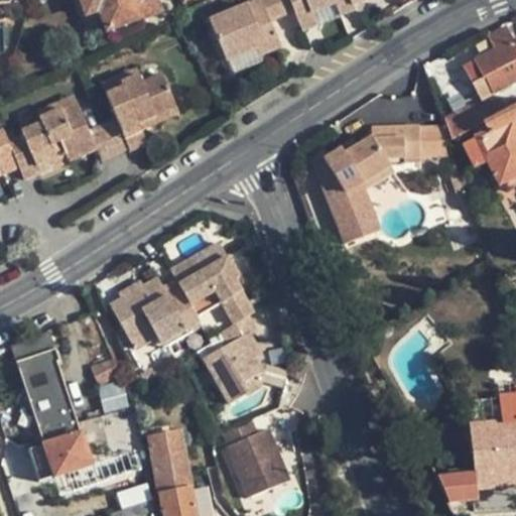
[(80,0),(86,15),(97,11),(104,31),(158,12),(153,0),(80,0)]
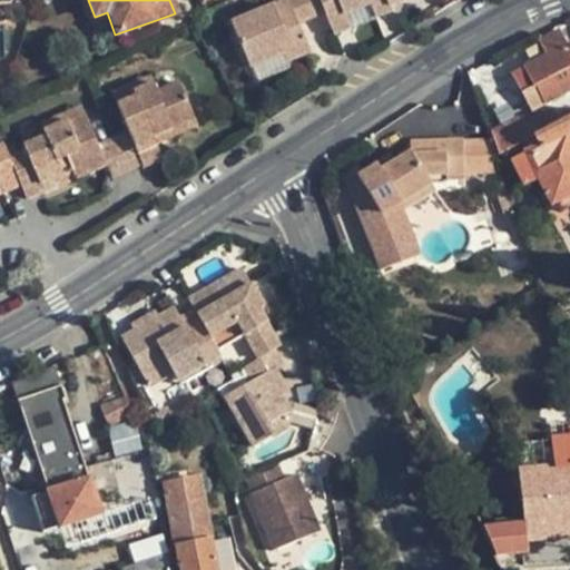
[(277,0),(281,5),(227,25),(244,67),(277,53),(281,64),(301,56),(291,26),(306,19),(303,11),(307,0),(277,0)]
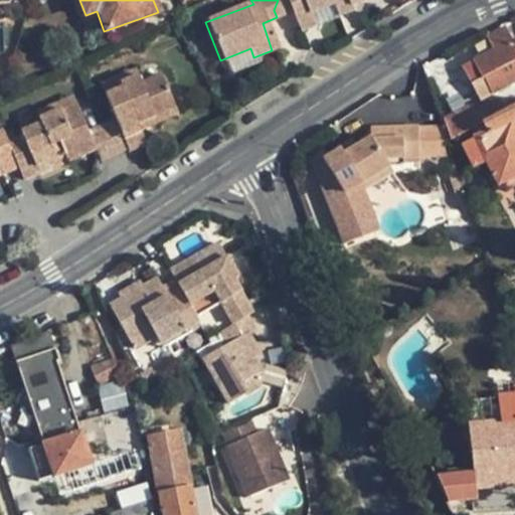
[(278,0),(274,10),(277,17),(285,14),(279,0),(278,0)]
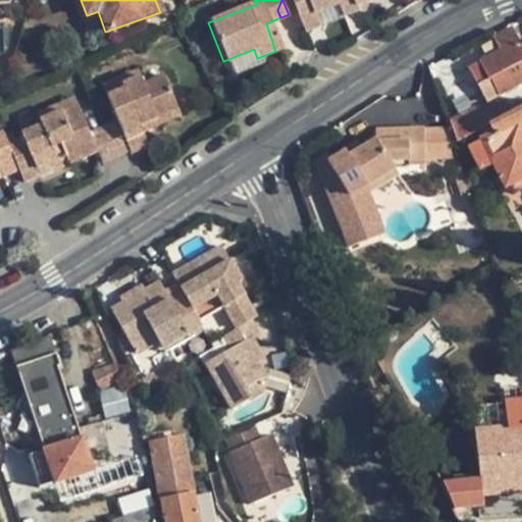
[(282,0),(289,14),(298,36),(313,30),(309,15),(330,7),(327,0),(282,0)]
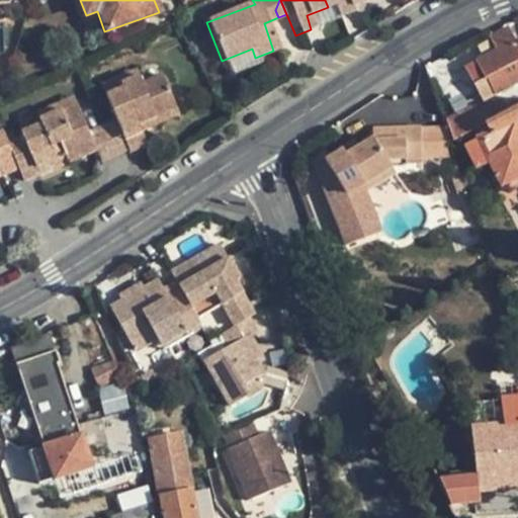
[(325,0),(328,7),(331,14),(334,20),(348,14),(346,8),(342,0),(343,0),(325,0)]
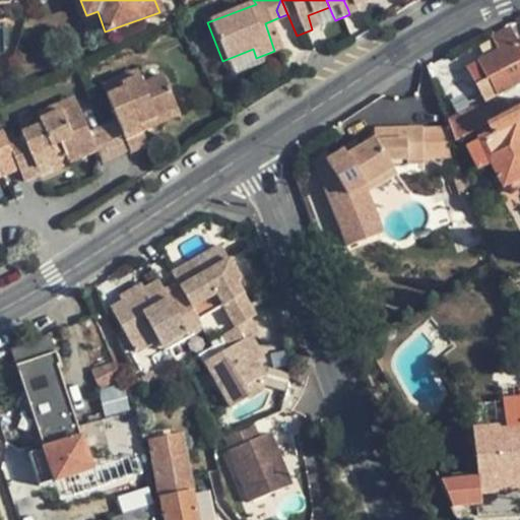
[(369,0),(344,0),(343,0),(347,8),(369,0)]
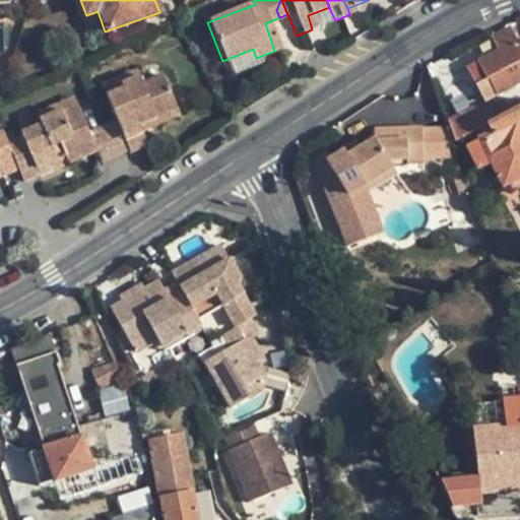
[(519,38),(517,40),(509,26),(492,36),(499,49),(477,60),(486,77),(476,83),(484,100),(519,80),(519,38)]
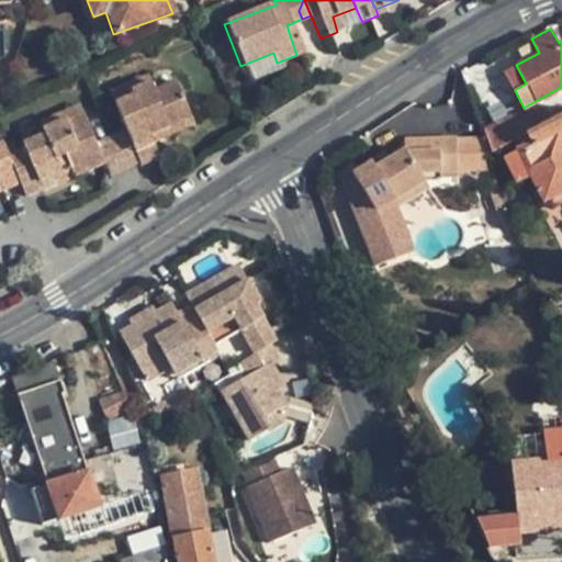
[(279,69),(277,63),(273,53),(240,66),(246,81),(279,69)]
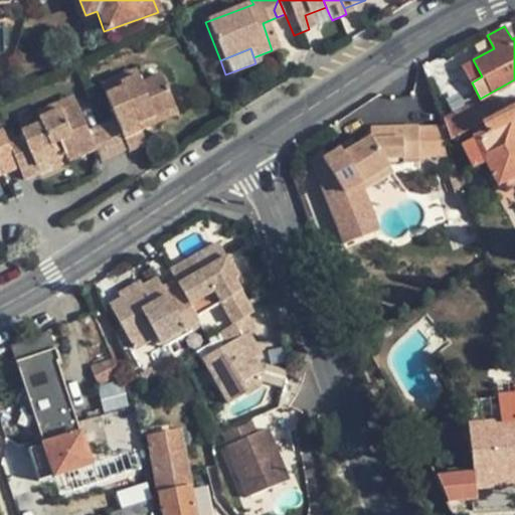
[(98,83),(103,96),(122,88),(120,82),(137,75),(134,67),(98,83)]
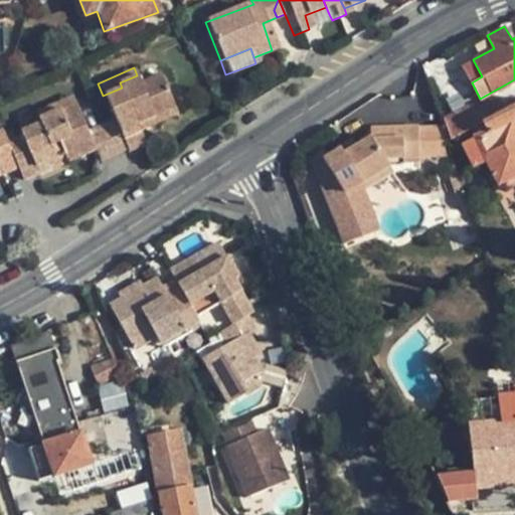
[(113,121),(126,151),(127,150),(144,142),(140,133),(137,124),(174,108),(160,74),(141,83),(137,75),(120,82),(122,88),(103,96),(113,121)]
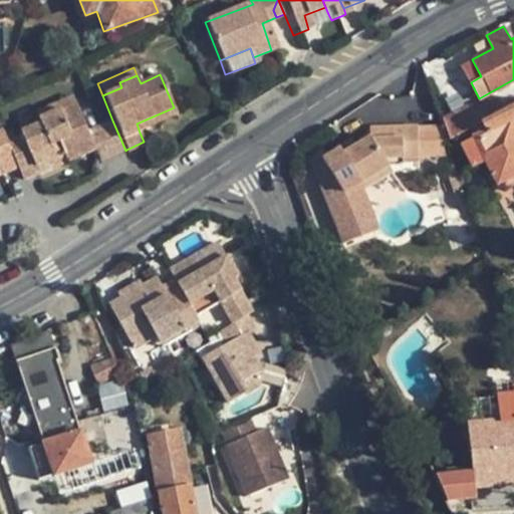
[(35,110),(38,118),(74,103),(70,95),(35,110)]
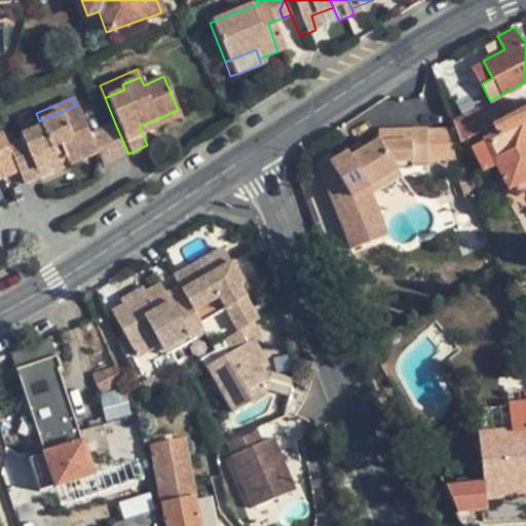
[(525,119),(525,105),(499,119),(493,123),(497,133),(472,146),(483,170),(496,163),(509,187),(525,177),(525,128),(523,122),(525,119)]
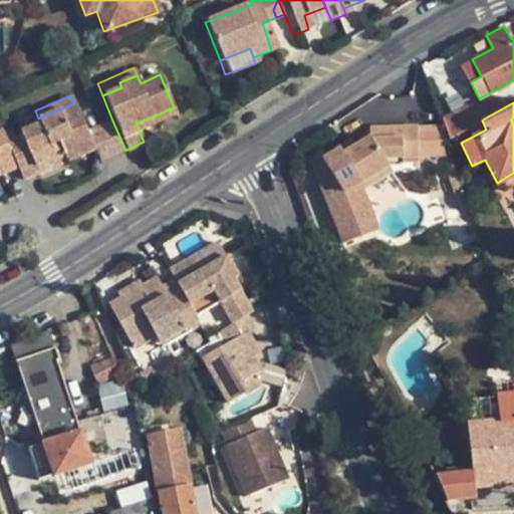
[(21,137),(7,143),(18,170),(22,180),(37,175),(33,166),(62,154),(65,162),(93,151),(86,132),(74,103),(38,118),(40,123),(19,133),(21,137)]
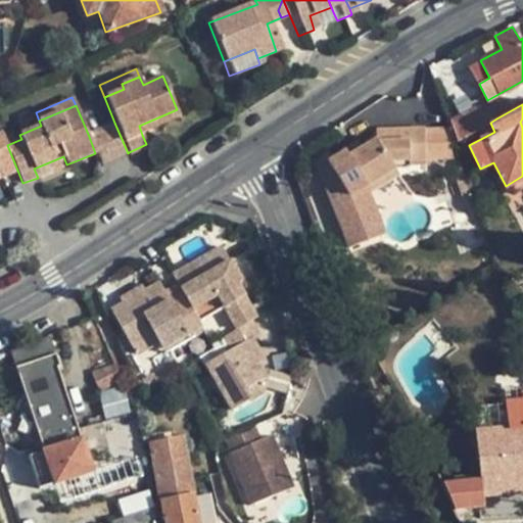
[(489,106),(452,125),(457,140),(490,123),(496,119),(489,106)]
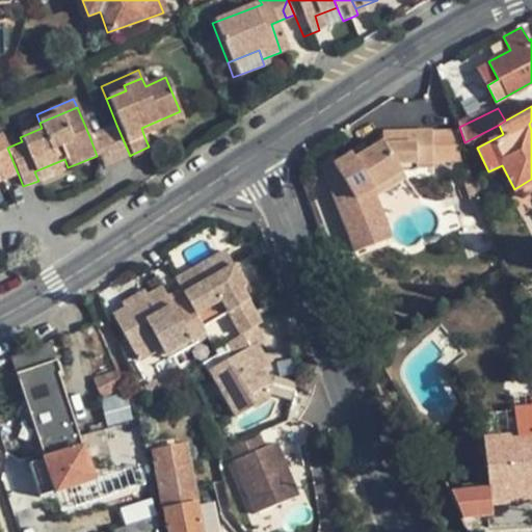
[(183,120),(180,111),(141,128),(144,137),(183,120)]
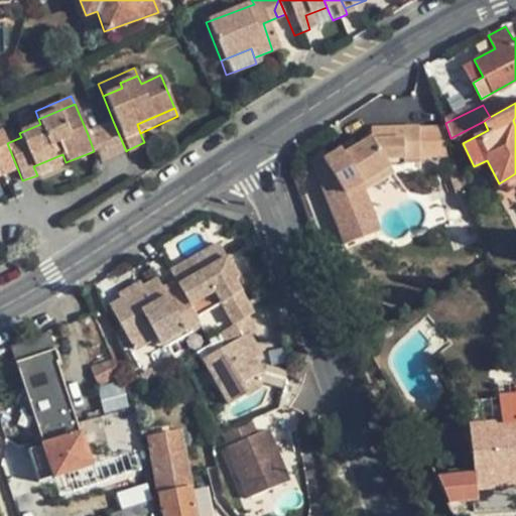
[(100,163),(126,151),(113,121),(87,132),(94,151),(100,163)]
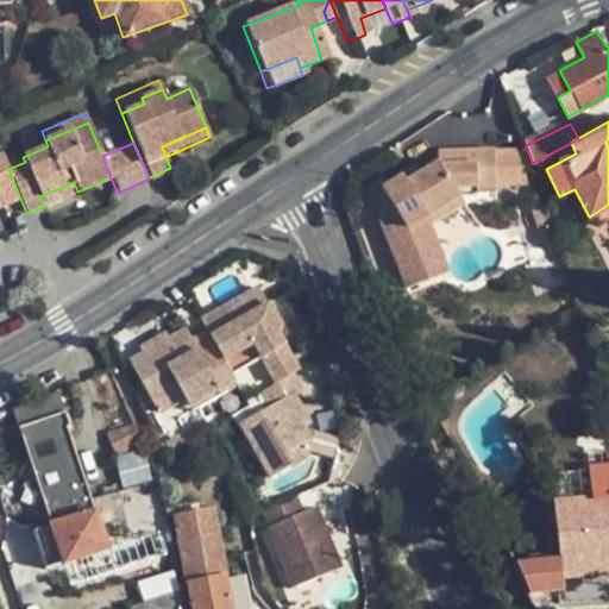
[(425,214),(459,193),(477,193),(477,184),(494,183),(526,182),(525,146),(439,150),(439,158),(421,169),(405,180),(400,173),(381,184),(405,223),(424,212),(425,214)]
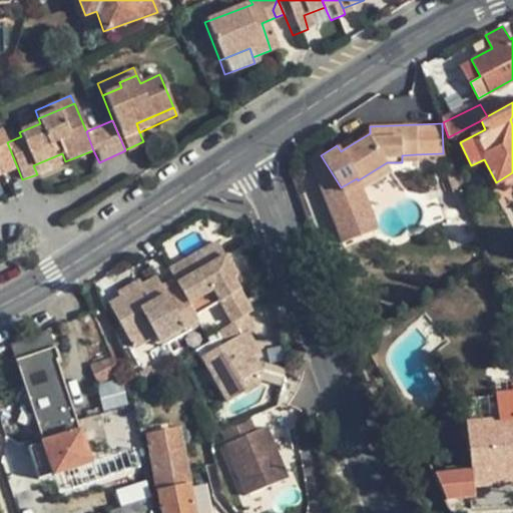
[(0,169),(2,175),(18,169),(7,142),(2,130),(0,131),(0,169)]
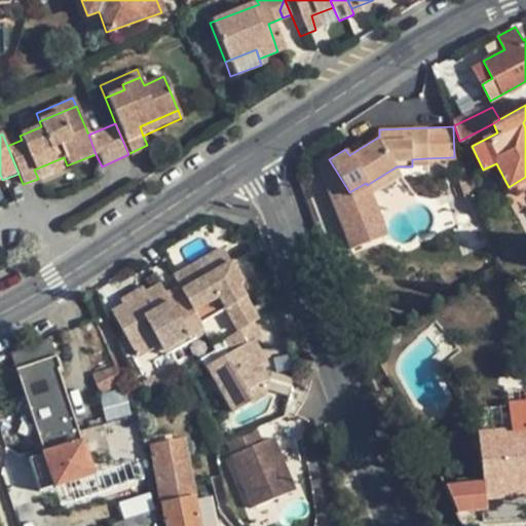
[(360,140),(350,146),(345,149),(349,155),(364,146),(360,140)]
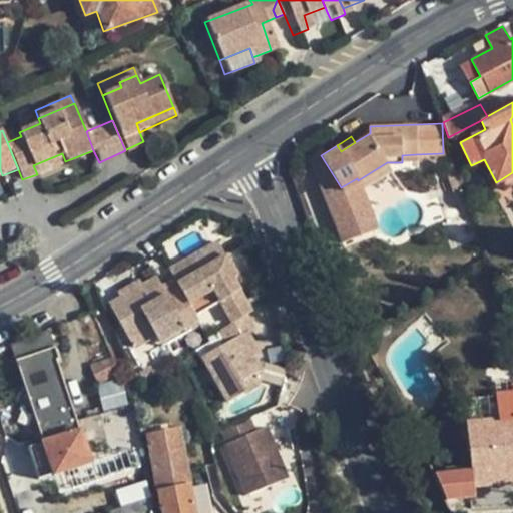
[(37,174),(65,161),(62,153),(33,165),(37,174)]
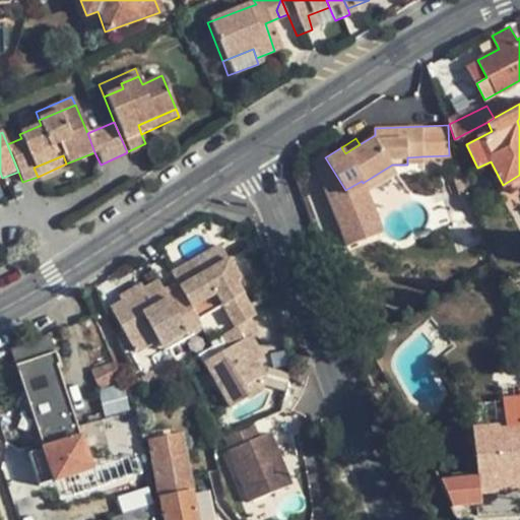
[(421,166),(421,156),(407,157),(407,165),(407,167),(421,166)]
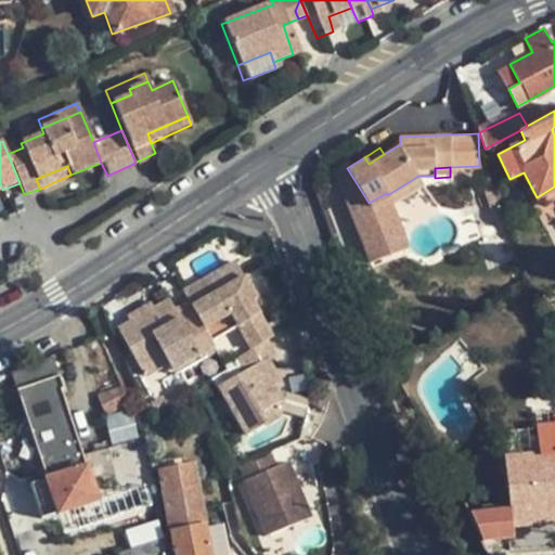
[(476,177),(479,188),(488,182),(486,173),(476,177)]
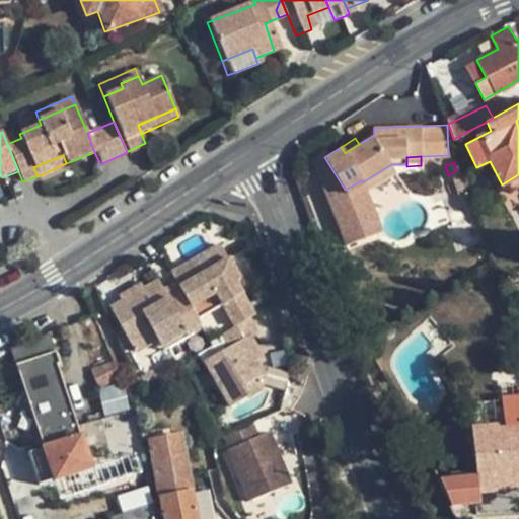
[(400,180),(391,164),(362,182),(371,198),(400,180)]
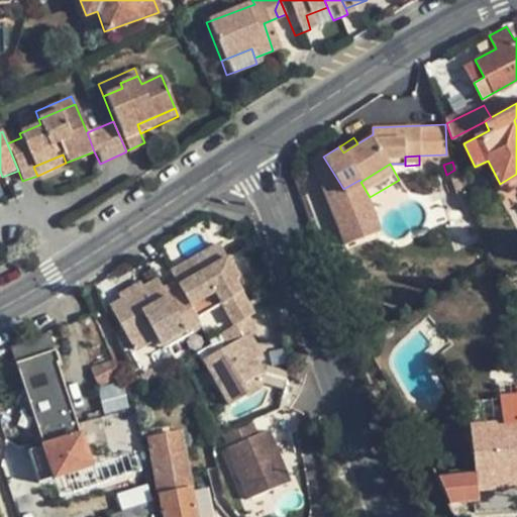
[(462,194),(454,170),(446,175),(454,196),(462,194)]
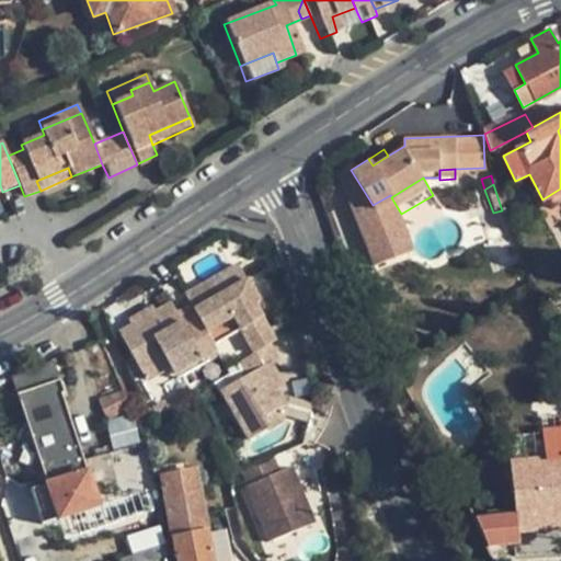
[(402,216),(401,214),(391,197),(390,195),(373,205),(386,227),(402,216)]
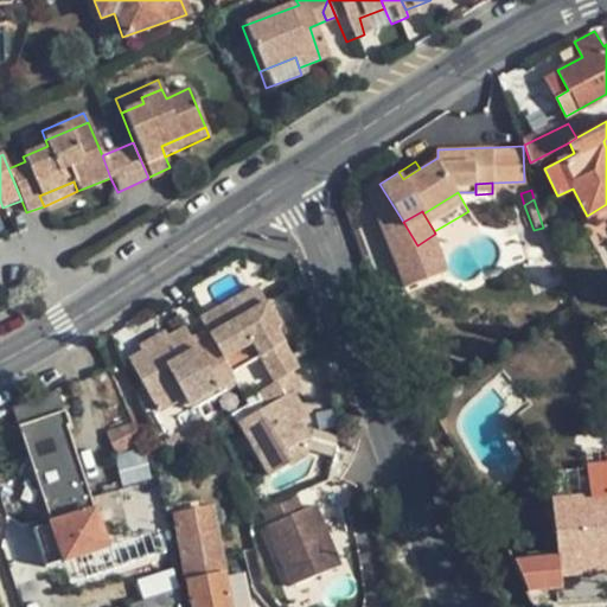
[(547,251),(526,257),(537,292),(558,285),(547,251)]
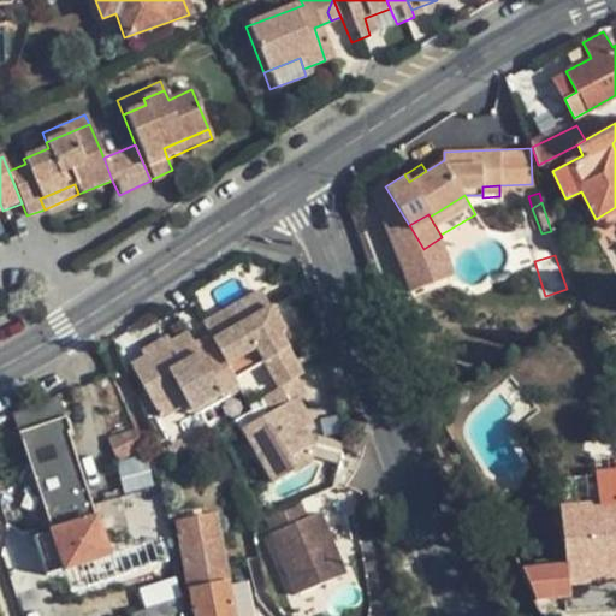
[(295,375),(300,373),(291,357),(277,335),(270,321),(278,317),(261,289),(203,323),(219,347),(227,362),(256,345),(262,356),(278,385),(295,375)]
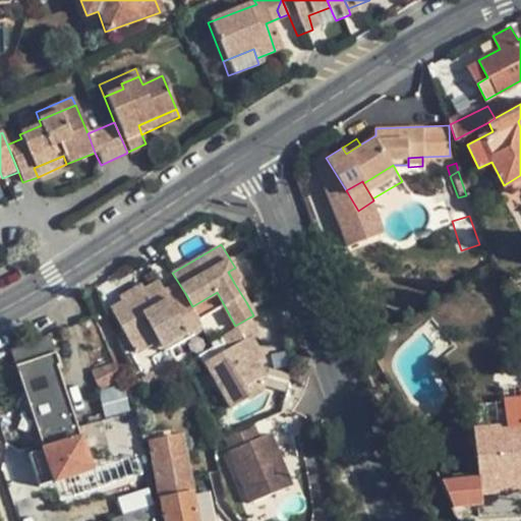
[(241,279),(235,268),(228,272),(234,283),(241,279)]
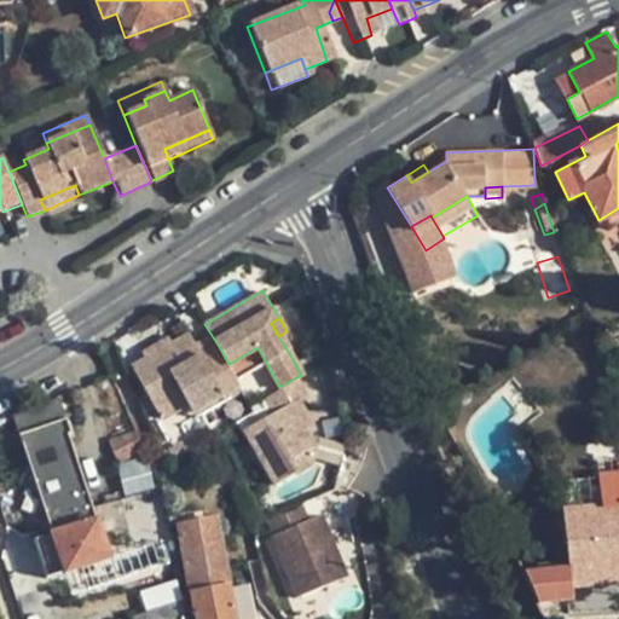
[(190,410),(221,391),(203,359),(189,333),(172,342),(144,358),(129,365),(155,409),(180,394),(186,403),(190,410)]
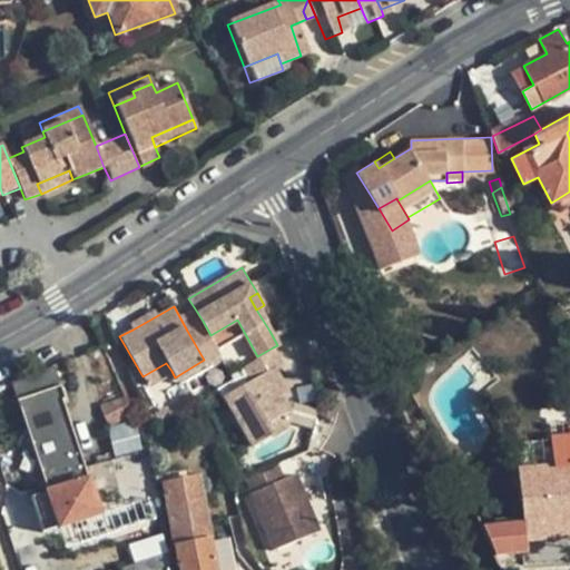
[(129,324),(133,330),(158,315),(155,311),(129,324)]
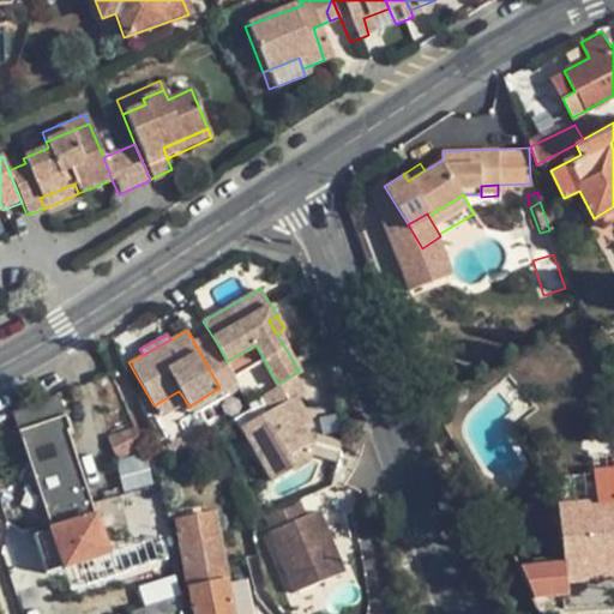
[(233,371),(262,355),(256,344),(227,361),(233,371)]
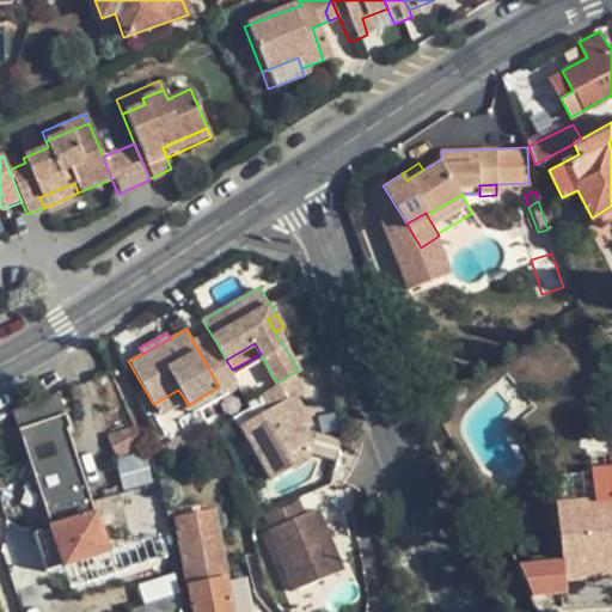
[(218,344),(201,355),(219,386),(236,378),(232,369),(226,360),(218,344)]
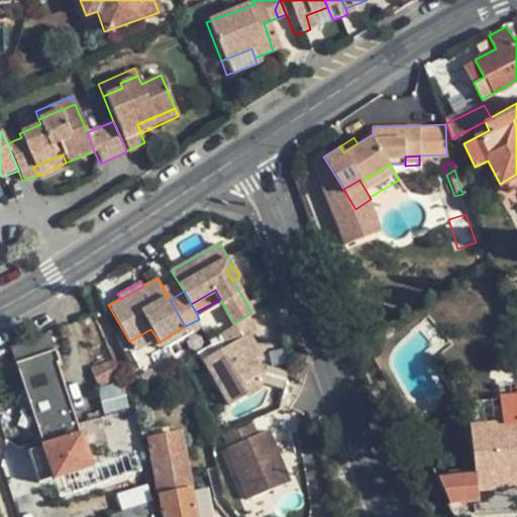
[(260,292),(244,300),(251,313),(264,305),(260,292)]
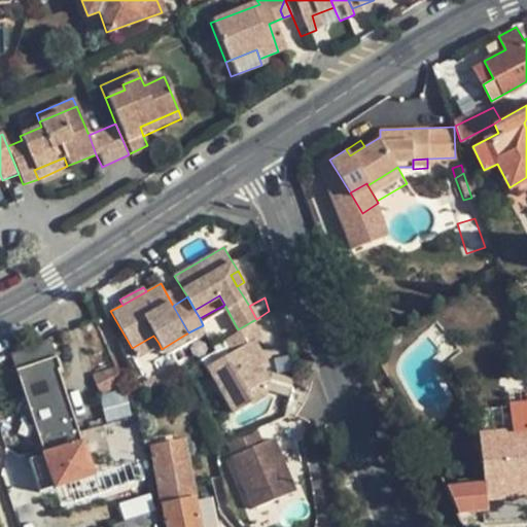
[(258,334),(252,321),(238,329),(225,337),(232,348),(252,338),(258,334)]
